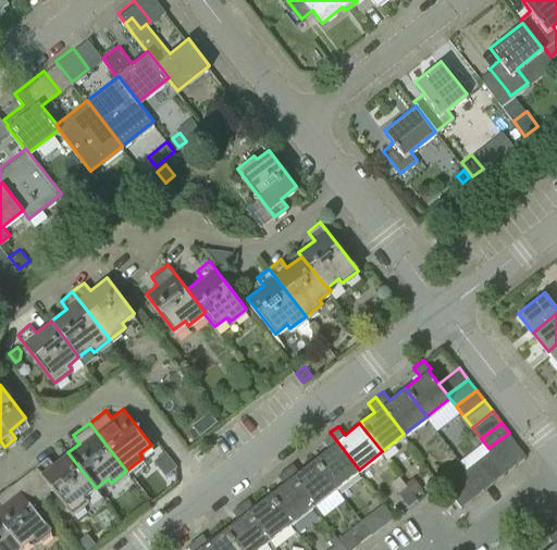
[(359,470),(330,432),(322,438),(329,447),(314,459),(336,487),(359,470)]
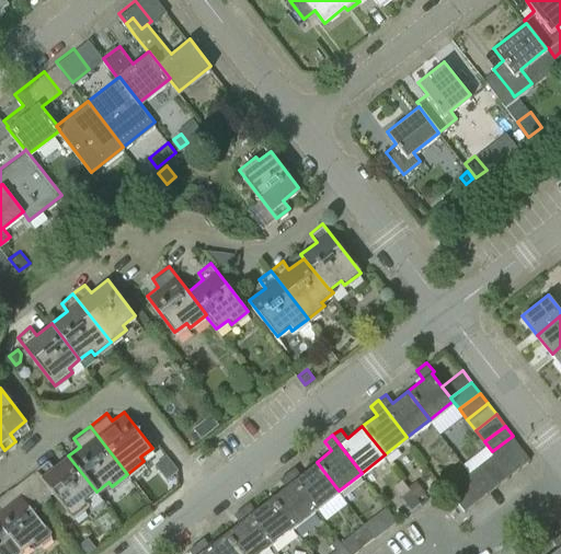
[(513,436),(501,445),(517,464),(528,456),(513,436)]
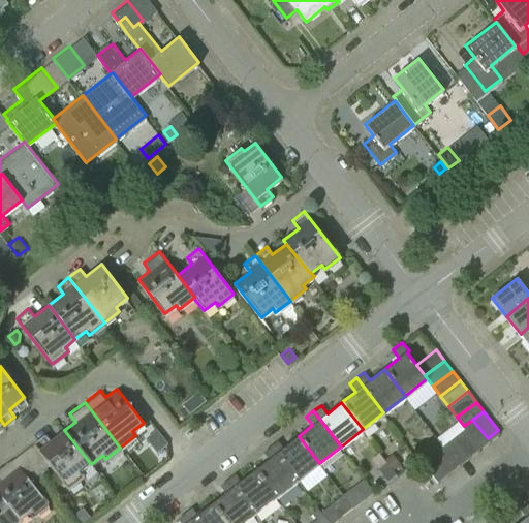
[(464,427),(462,428),(477,447),(488,438),(472,420),(464,426),(464,427)]
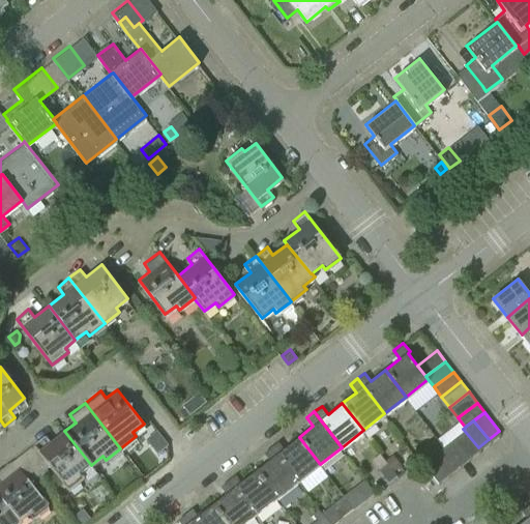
[(168,442),(156,428),(145,436),(156,450),(168,442)]
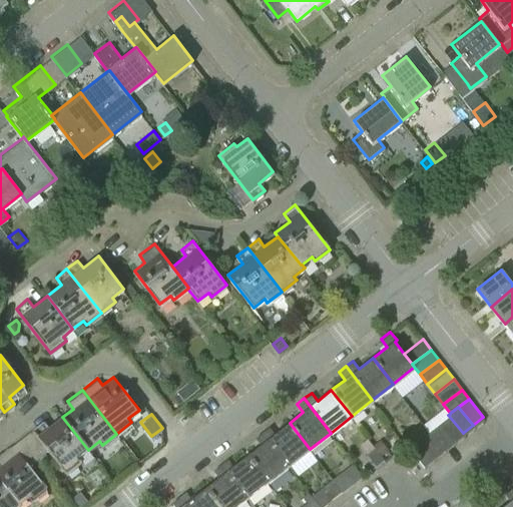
[(453,441),(463,433),(448,415),(439,422),(453,441)]
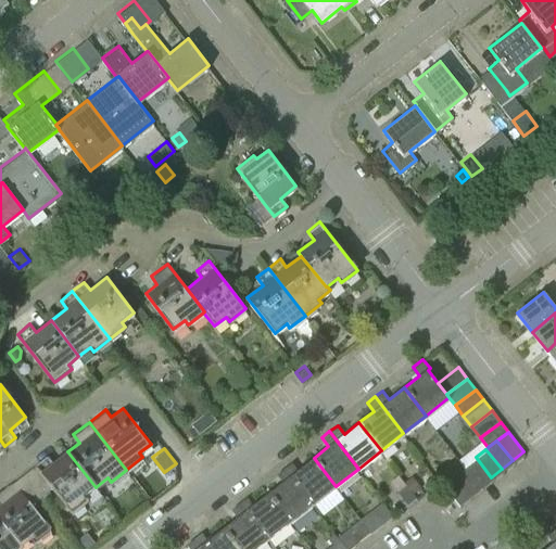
[(86,495),(96,487),(67,451),(53,462),(47,454),(23,473),(40,495),(51,486),(72,512),(88,499),(86,495)]
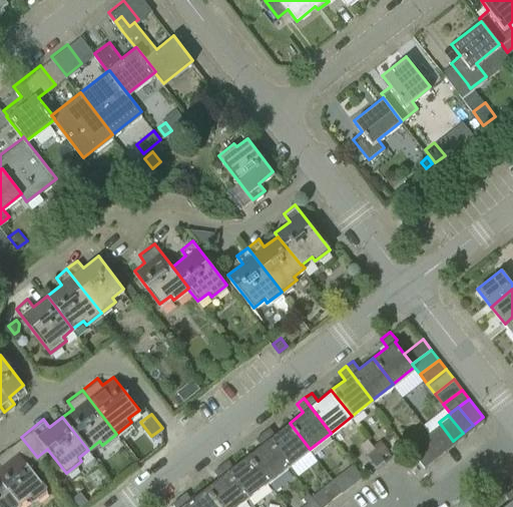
[(414,441),(418,438),(426,431),(419,422),(406,432),(414,441)]
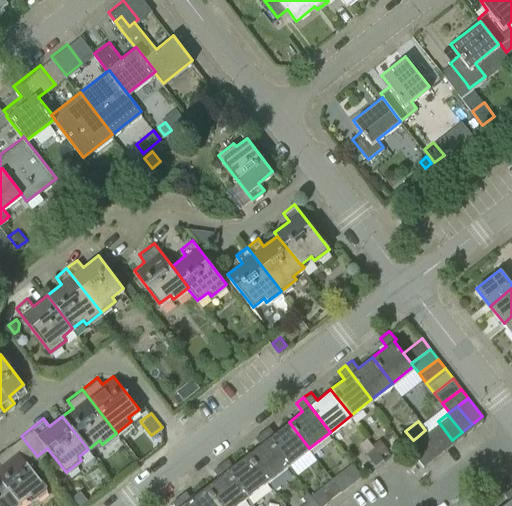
[(443,448),(452,440),(438,421),(427,429),(443,448)]
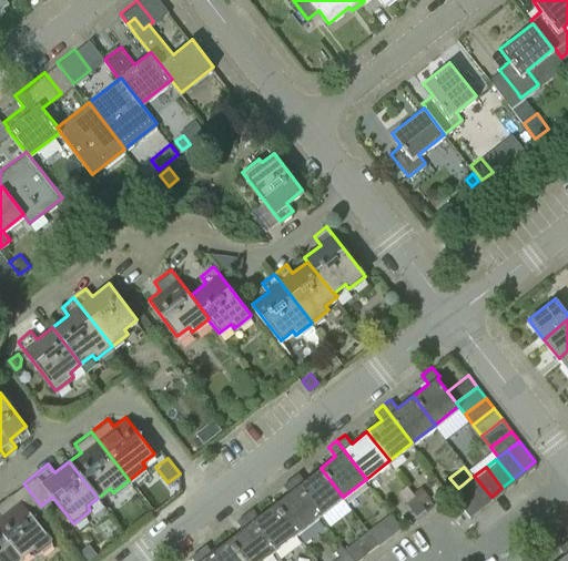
[(343,497),(321,468),(305,479),(298,470),(291,477),(320,514),(343,497)]
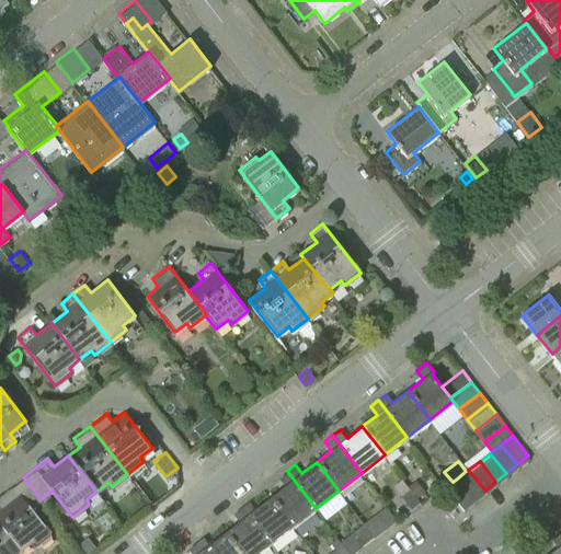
[(473,499),(485,491),(468,470),(466,471),(457,479),(473,499)]
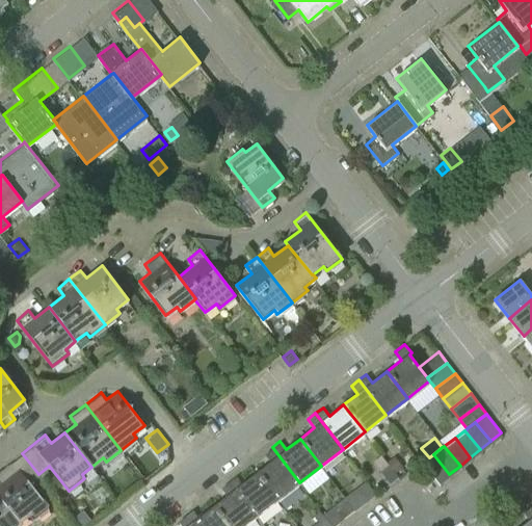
[(271,461),(257,472),(277,499),(299,482),(272,447),(264,452),(271,461)]
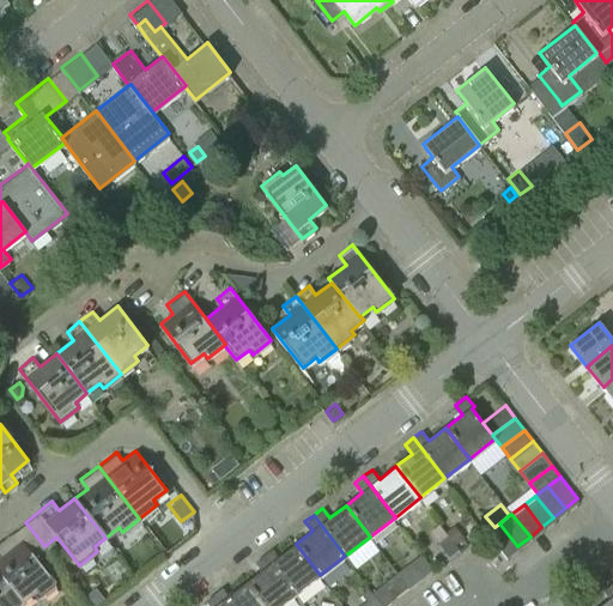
[(34,555),(44,546),(25,522),(0,541),(0,549),(2,553),(0,555),(0,575),(22,604),(35,593),(38,598),(56,583),(34,555)]
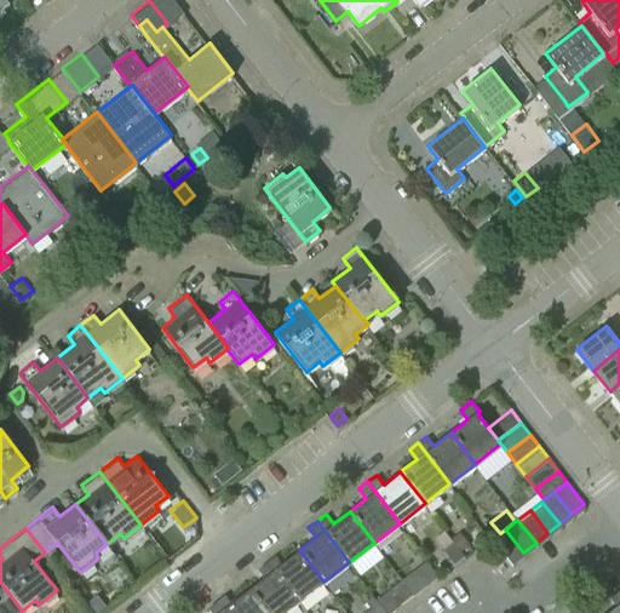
[(469,540),(459,528),(451,534),(460,548),(469,540)]
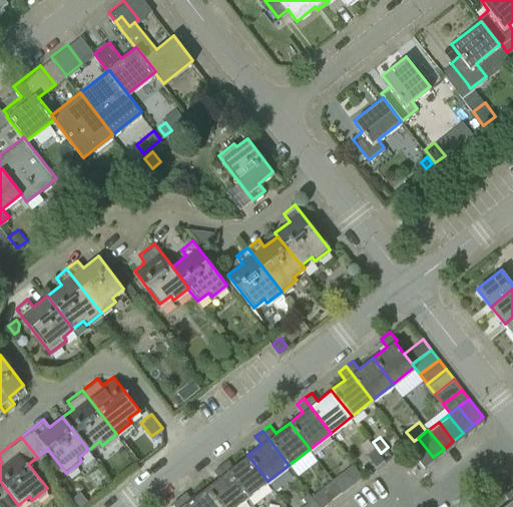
[(424,464),(433,457),(418,438),(414,441),(414,442),(409,445),(424,464)]
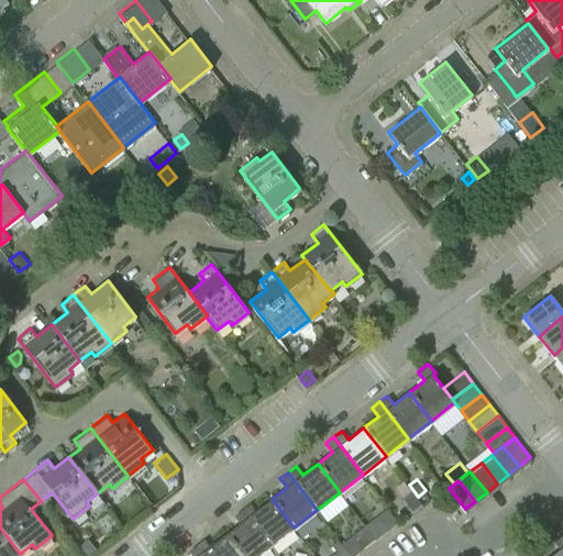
[(411,508),(420,501),(411,489),(403,496),(411,508)]
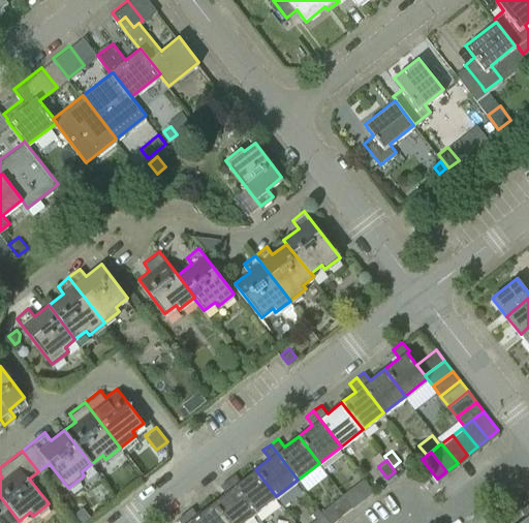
[(254,514),(276,496),(255,469),(241,481),(235,471),(227,478),(254,514)]
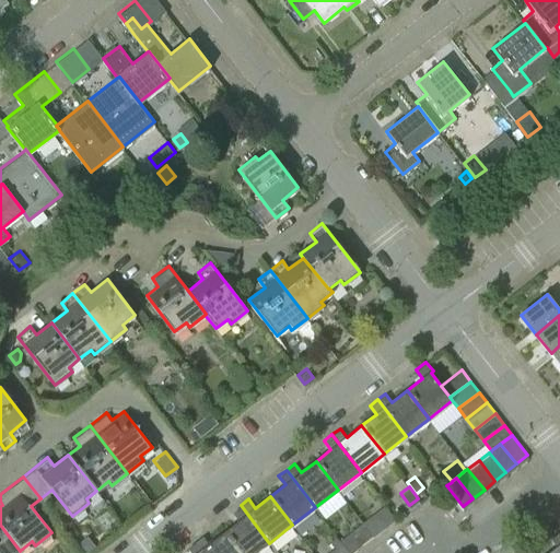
[(241,505),(233,512),(240,520),(224,532),(241,552),(256,552),(269,543),(241,505)]
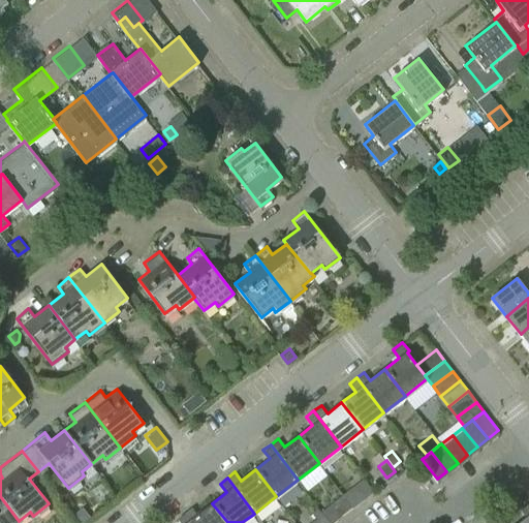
[(356,487),(344,495),(351,504),(364,495),(356,487)]
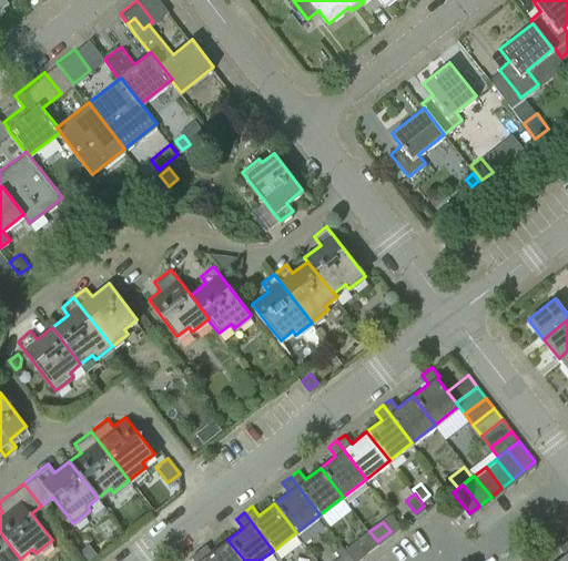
[(365,551),(377,541),(369,531),(357,541),(365,551)]
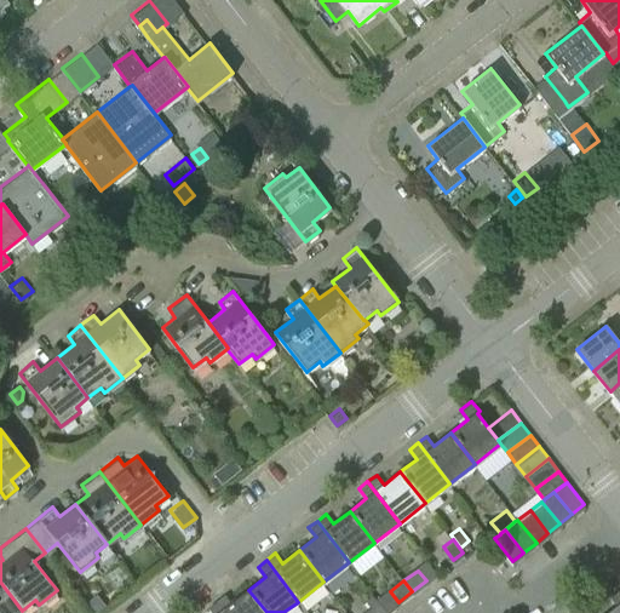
[(17,612),(22,611),(0,582),(0,612),(17,612)]
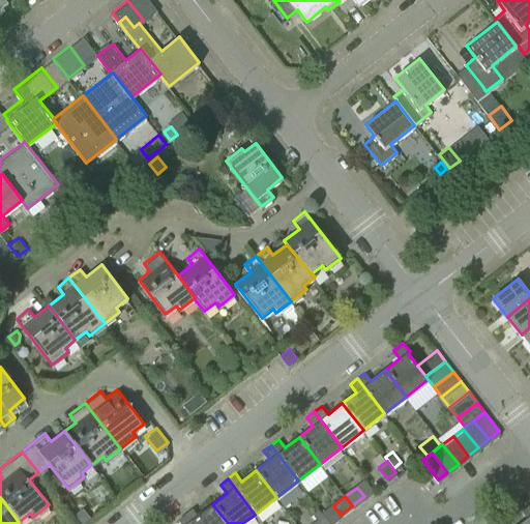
[(528,517),(518,523),(529,523),(529,501),(521,508),(528,517)]
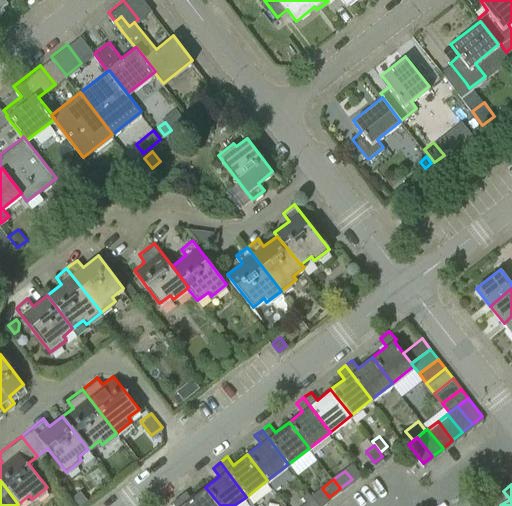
[(185,489),(178,495),(186,505),(220,505),(205,487),(192,497),(185,489)]
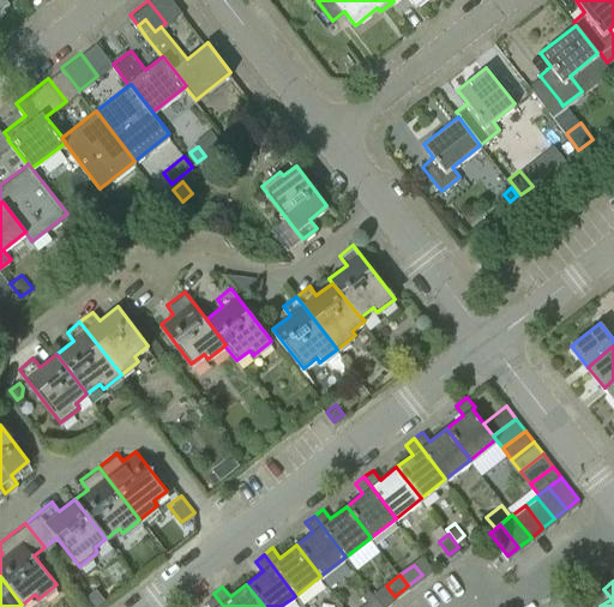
[(223,606),(214,594),(205,600),(210,606),(223,606)]
